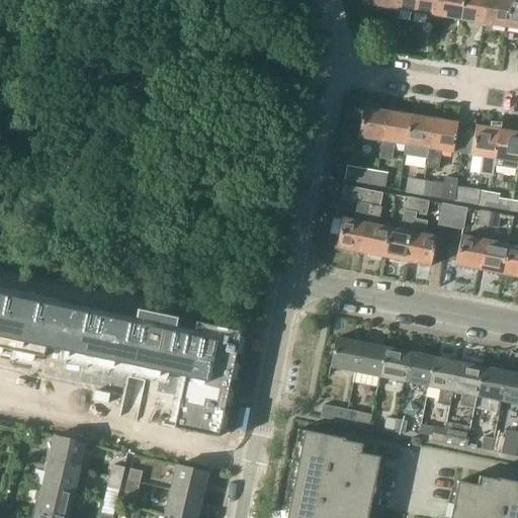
[(390,8),(391,0),(363,0),(362,4),(390,8)]
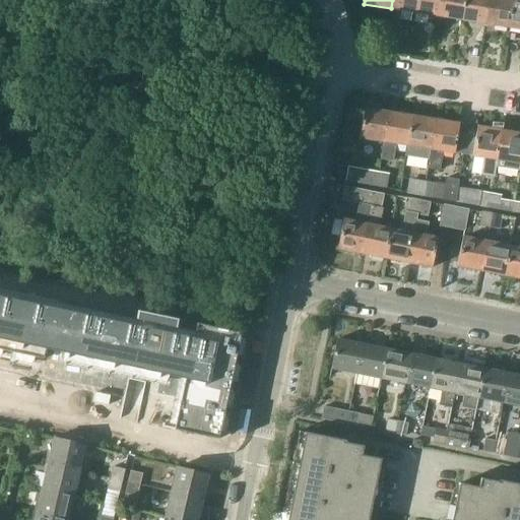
[(414,12),(415,0),(392,0),(391,8),(414,12)]
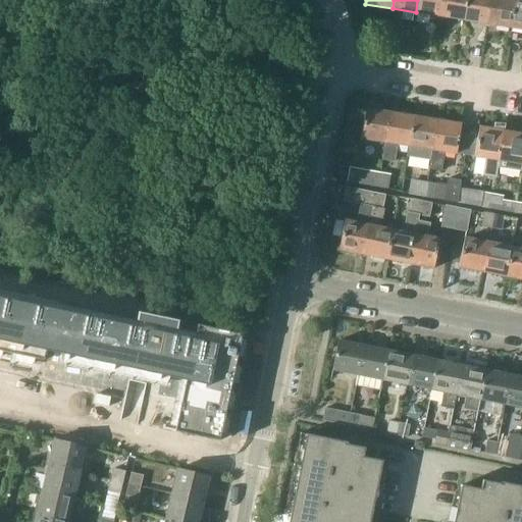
[(439,16),(441,0),(417,0),(416,12),(439,16)]
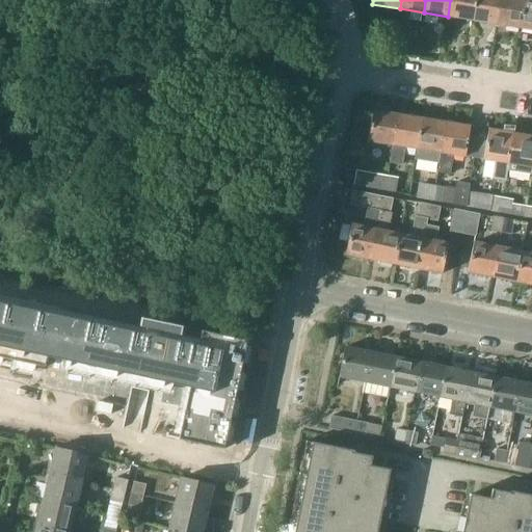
[(472,20),(474,0),(450,0),(448,17),(472,20)]
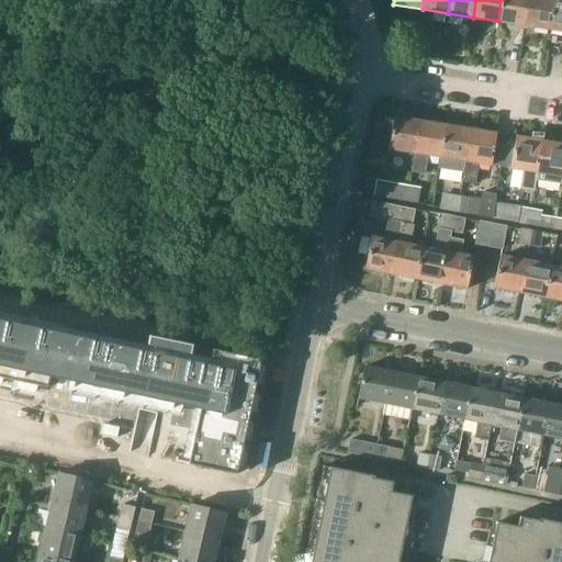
[(524,25),(528,0),(501,0),(498,21),(524,25)]
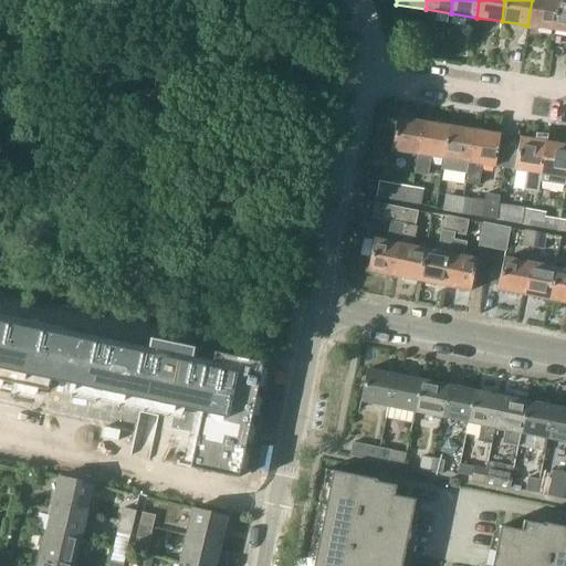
[(554,30),(557,0),(532,0),(527,25),(554,30)]
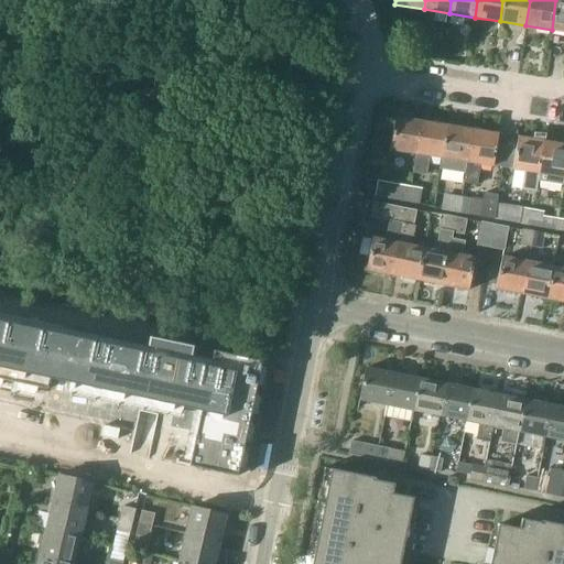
[(563,0),(555,0),(552,30),(563,31),(563,0)]
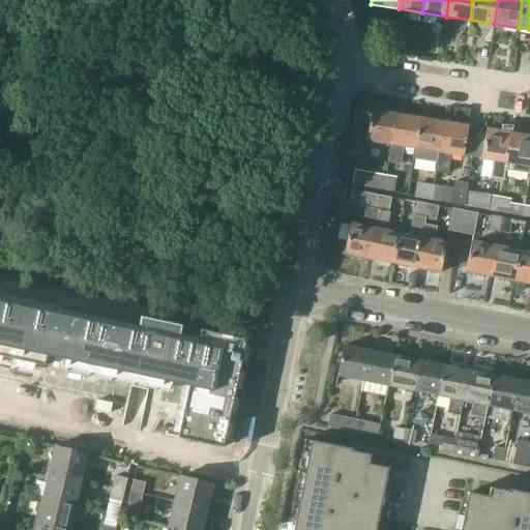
[(391,144),(396,115),(372,111),(367,141),(391,144)]
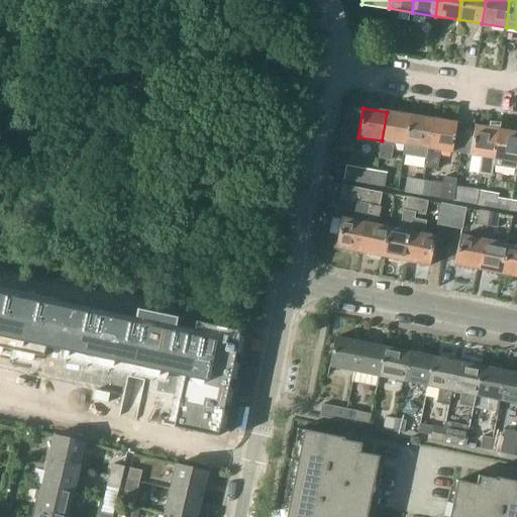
[(405,144),(409,116),(387,112),(382,140),(379,158),(391,160),(394,142),(405,144)]
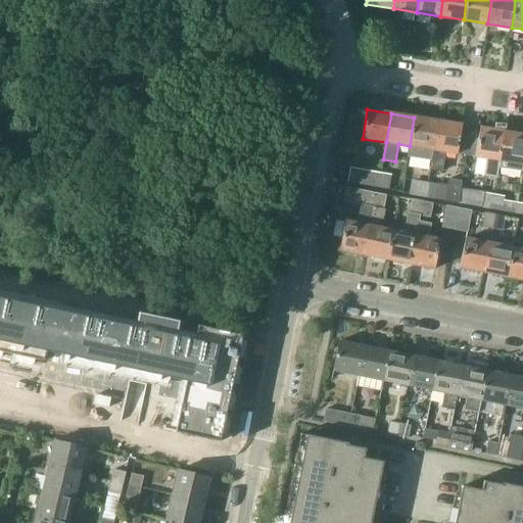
[(432,160),(438,121),(414,117),(410,146),(408,156),(432,160)]
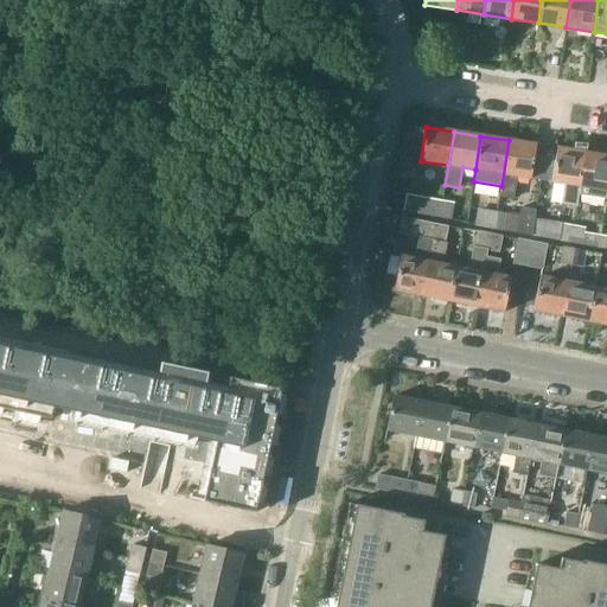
[(532,179),(538,145),(509,140),(502,186),(499,198),(515,200),(518,177),(532,179)]
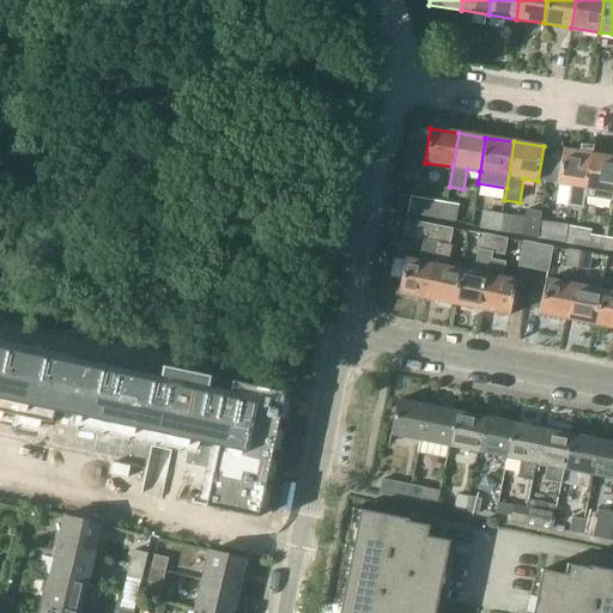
[(582,210),(584,198),(592,155),(564,150),(558,184),(572,187),(569,207),(582,210)]
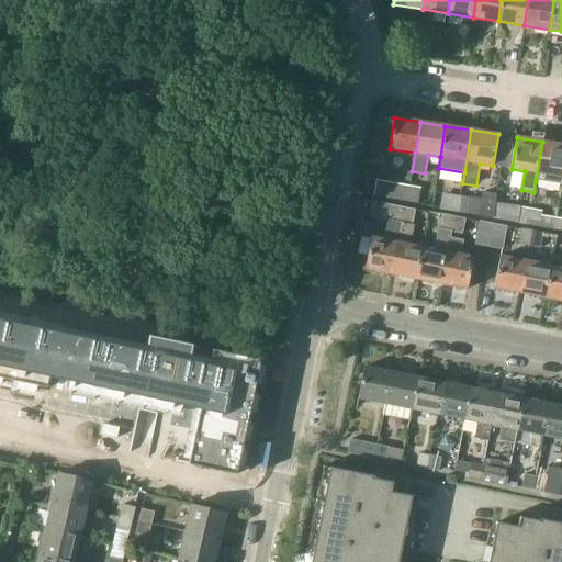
[(561,184),(561,181),(561,144),(542,142),(536,181),(561,184)]
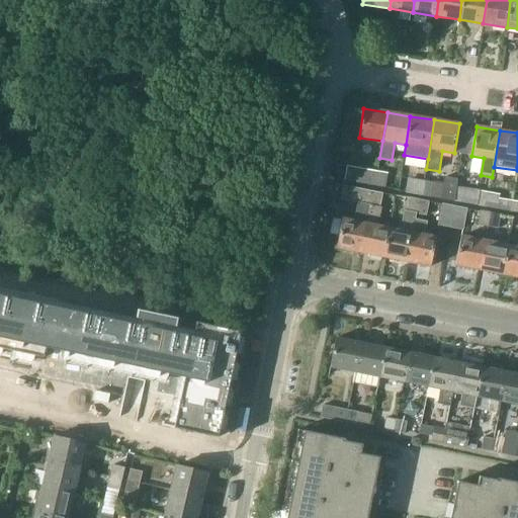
[(345,180),(374,185),(376,172),(347,167),(345,180)]
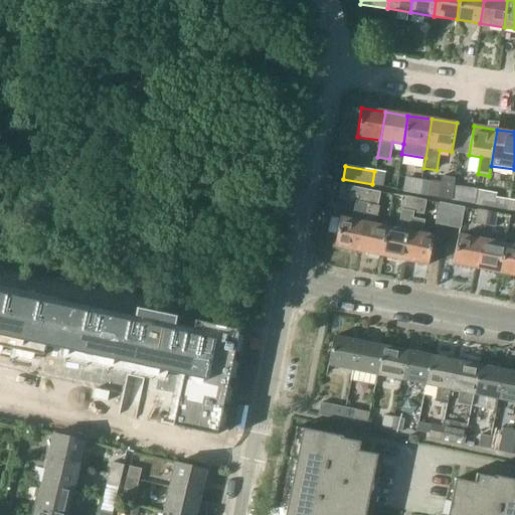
[(382,186),(385,173),(374,171),(372,184),(382,186)]
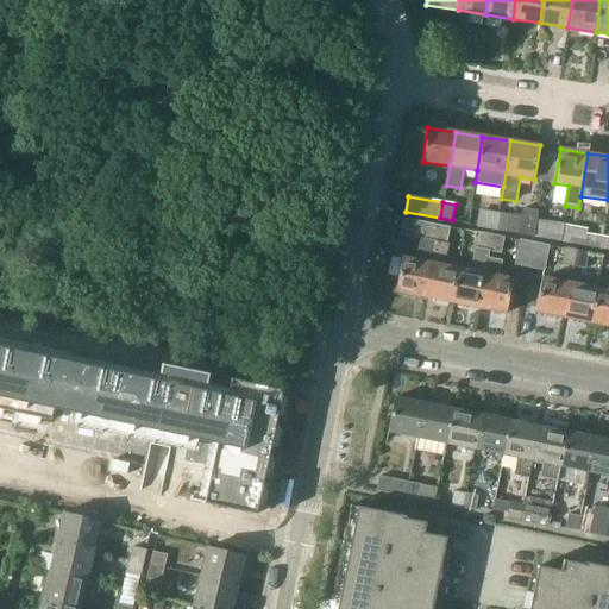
[(497,231),(501,213),(481,209),(477,227),(497,231)]
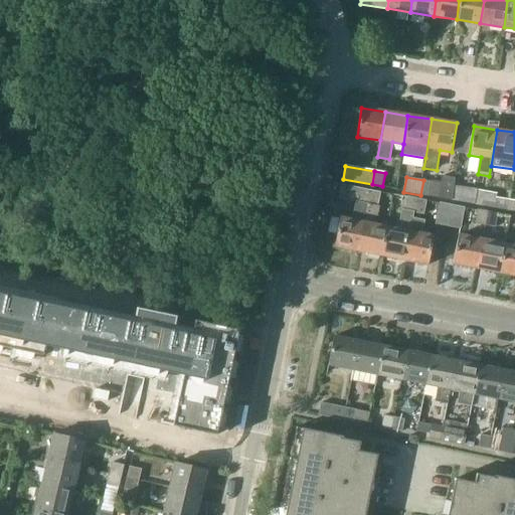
[(451,202),(454,186),(455,179),(443,177),(439,200),(451,202)]
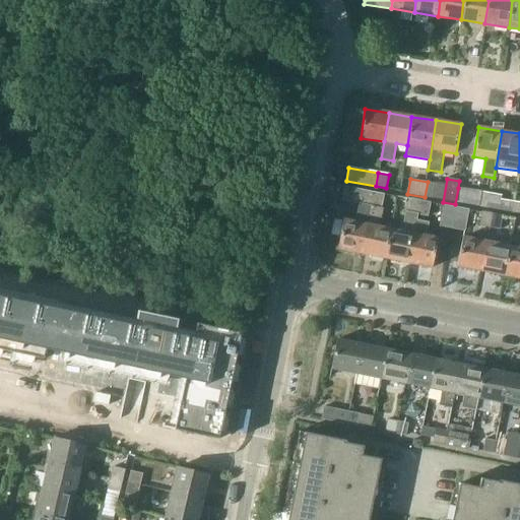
[(433,198),(436,183),(428,182),(425,197),(433,198)]
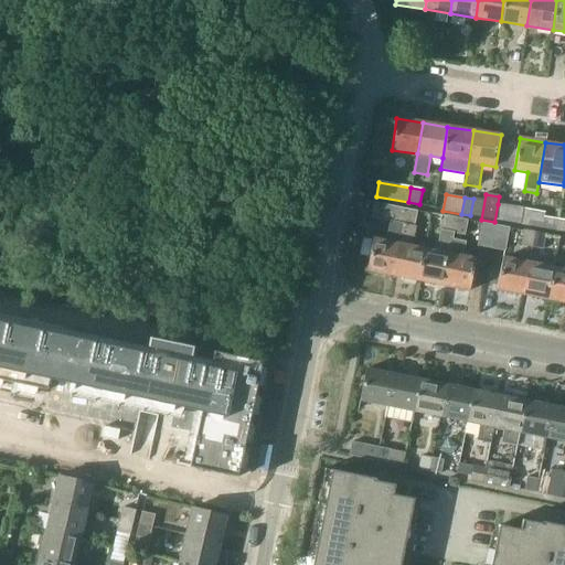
[(392,277),(405,211),(374,204),(371,220),(390,224),(385,243),(374,241),(374,244),(369,243),(365,257),(371,258),(368,273),(392,277)]
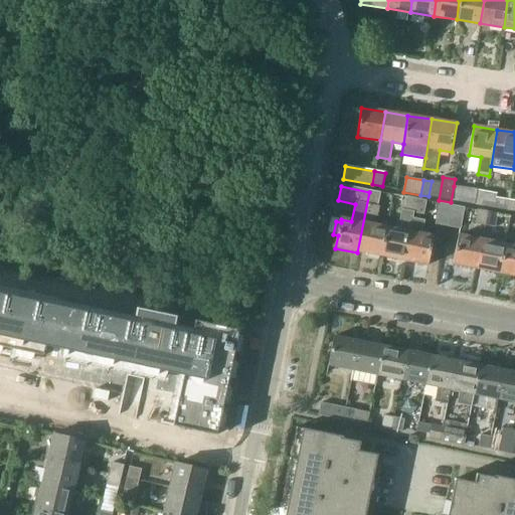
[(486,208),(488,194),(477,191),(477,190),(454,186),(451,202),(486,208)]
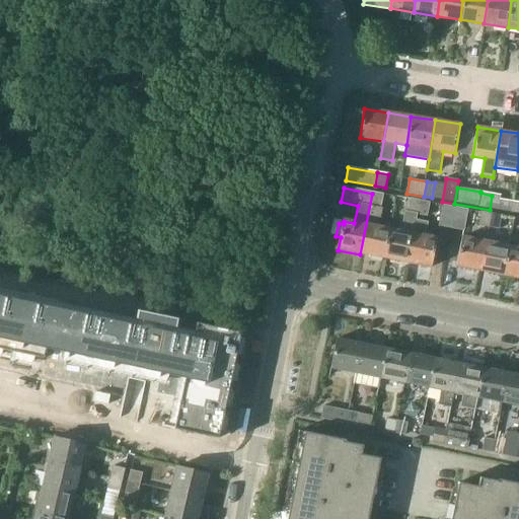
[(383,260),(389,229),(379,227),(383,209),(380,208),(382,196),(372,194),(360,254),(383,260)]
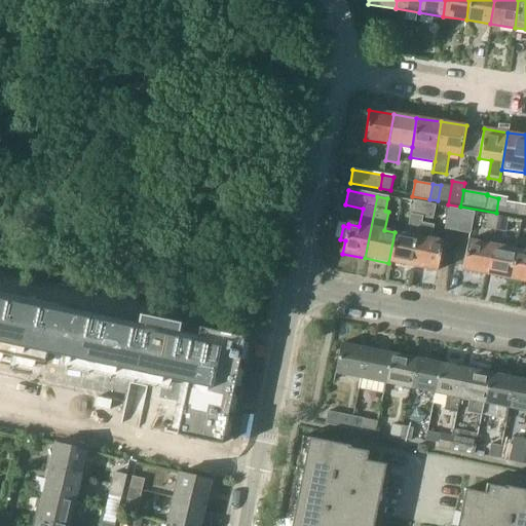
[(519,217),(521,205),(508,203),(508,199),(498,198),(496,213),(519,217)]
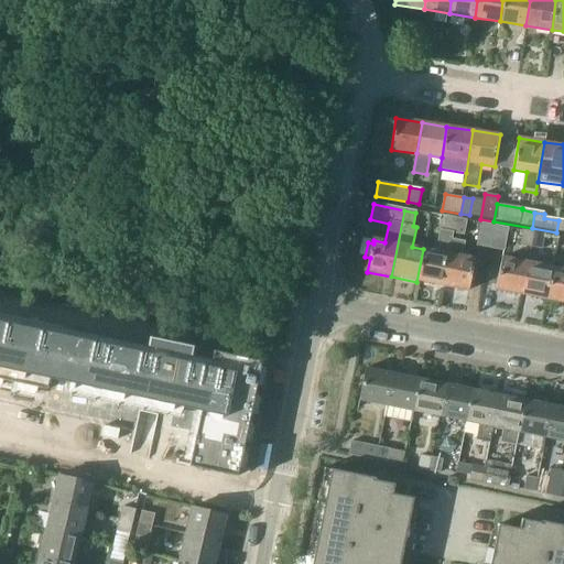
[(453,235),(456,220),(446,218),(443,231),(440,231),(436,251),(423,249),(416,282),(443,288),(452,241),(453,235)]
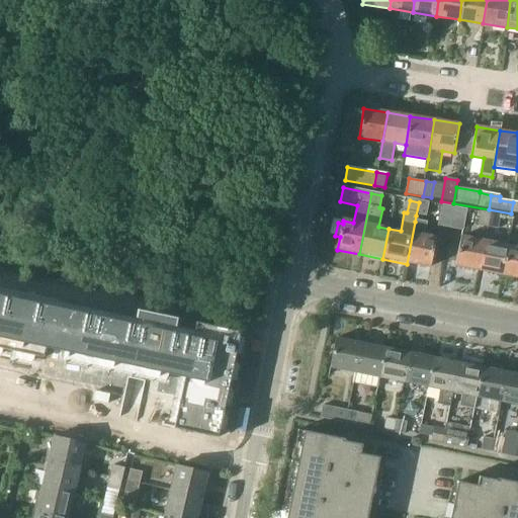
[(426,218),(428,204),(419,202),(416,216),(426,218)]
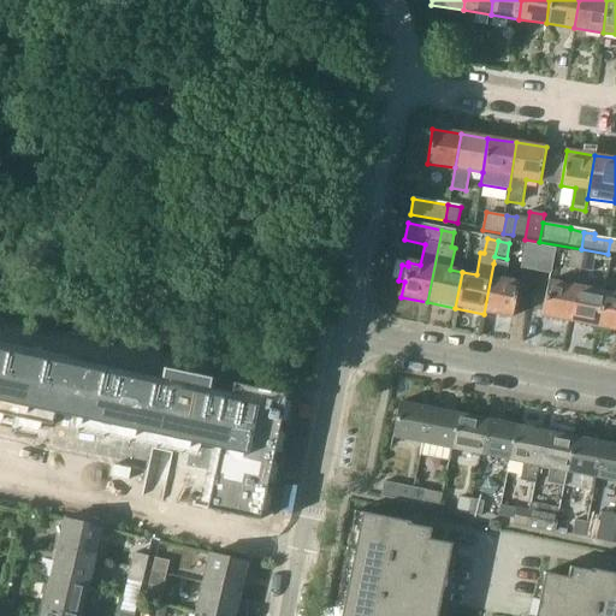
[(535,273),(540,248),(525,244),(521,271),(535,273)]
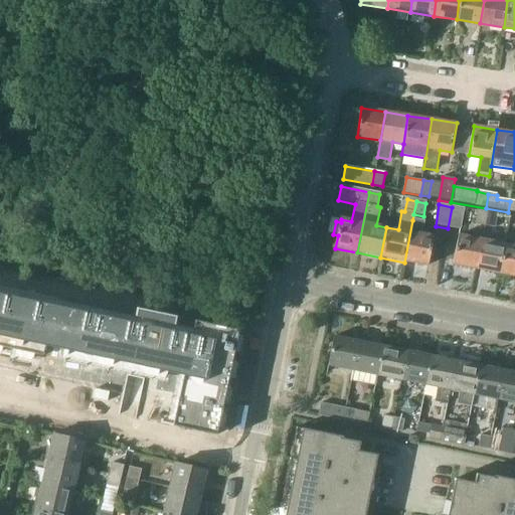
[(461,230),(465,209),(452,207),(448,228),(461,230)]
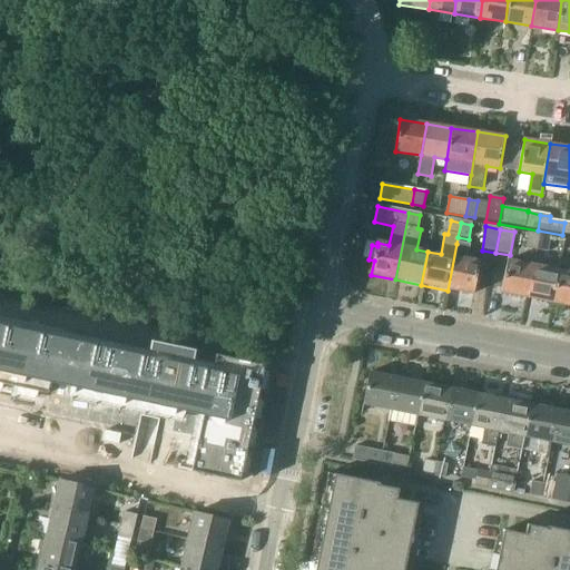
[(537,252),(540,236),(528,234),(526,249),(537,252)]
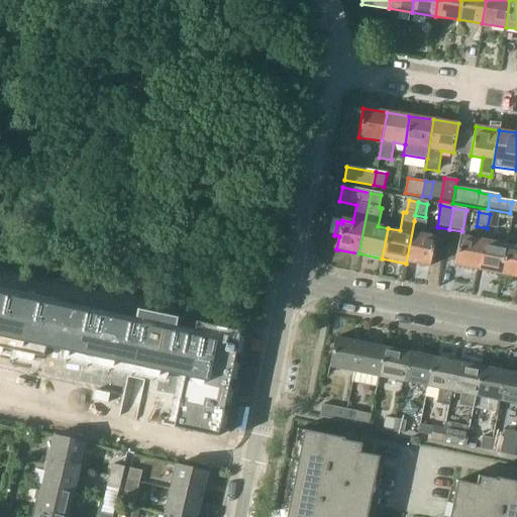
[(497,230),(500,216),(490,214),(487,228),(497,230)]
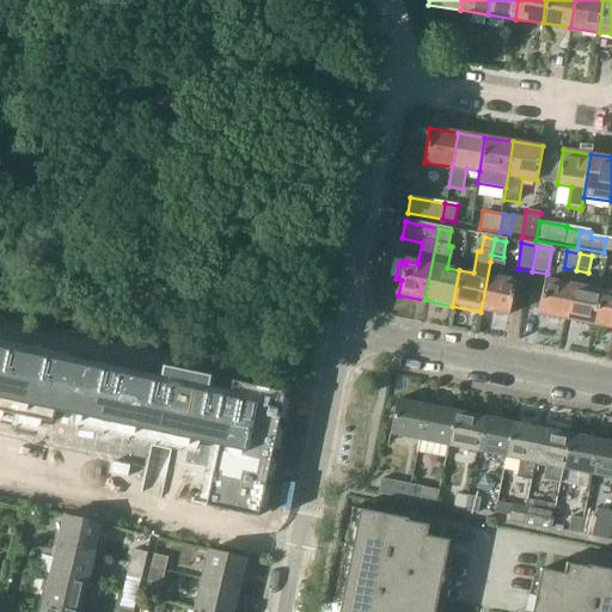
[(509,317),(516,282),(501,279),(503,264),(490,262),(481,312),(509,317)]
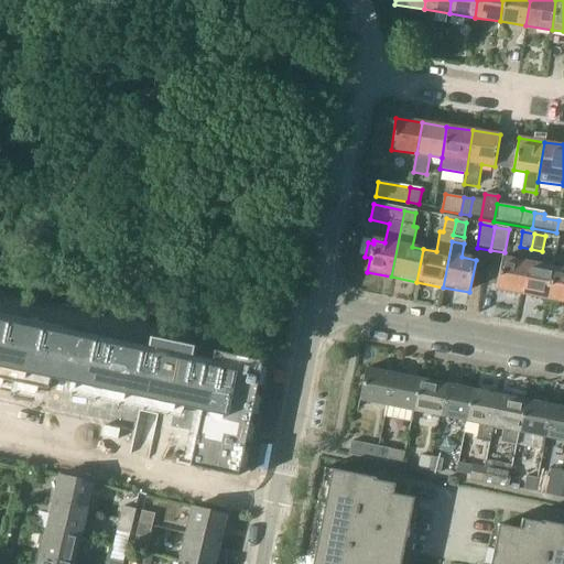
[(529,264),(522,295),(548,301),(554,269),(556,259),(530,255),(529,264)]
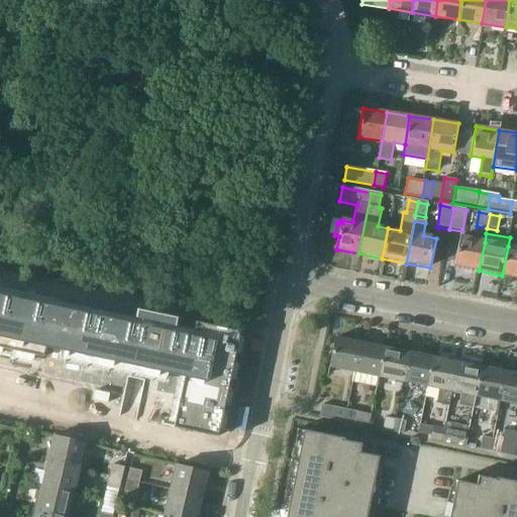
[(460,237),(454,267),(479,271),(485,242),(460,237)]
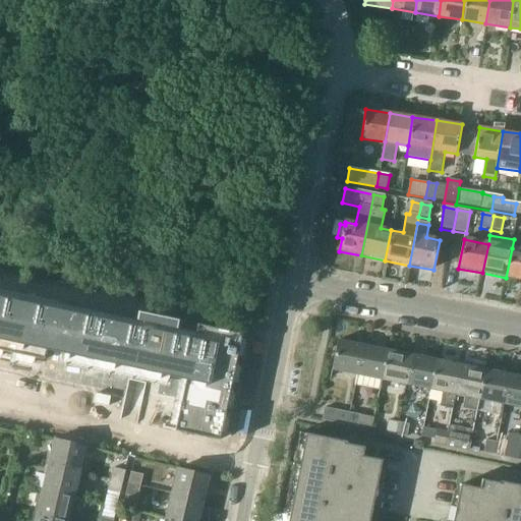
[(520,249),(512,248),(506,278),(520,280),(520,249)]
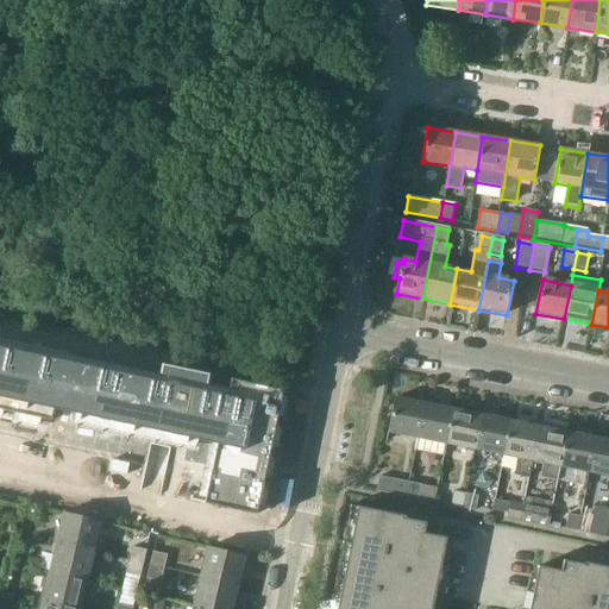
[(0,431),(146,462),(140,490),(189,501),(256,515),(283,390),(231,380),(162,365),(158,382),(82,366),(64,362),(0,347),(0,431)]
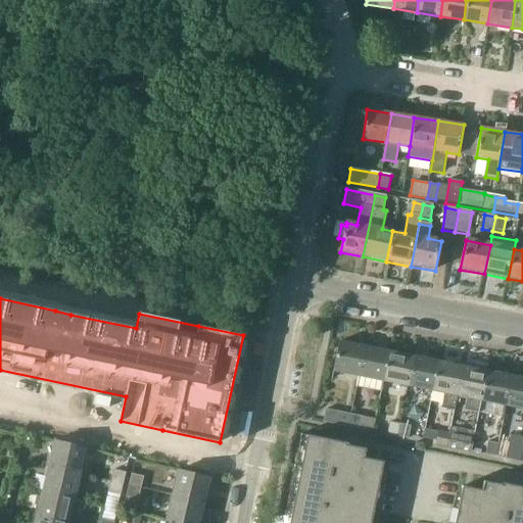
[(341,343),(335,374),(358,378),(364,348),(341,343)]
